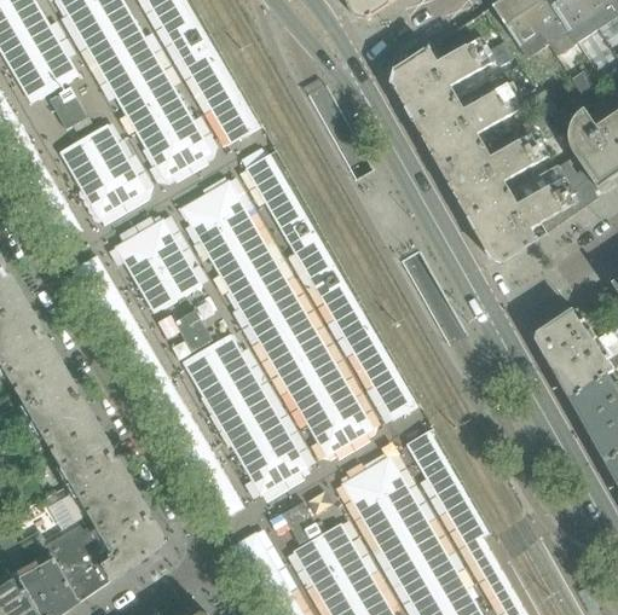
[(0,0),(0,151),(267,614),(573,614),(374,274),(402,260),(417,250),(371,169),(356,179),(329,195),(215,0),(0,0)]
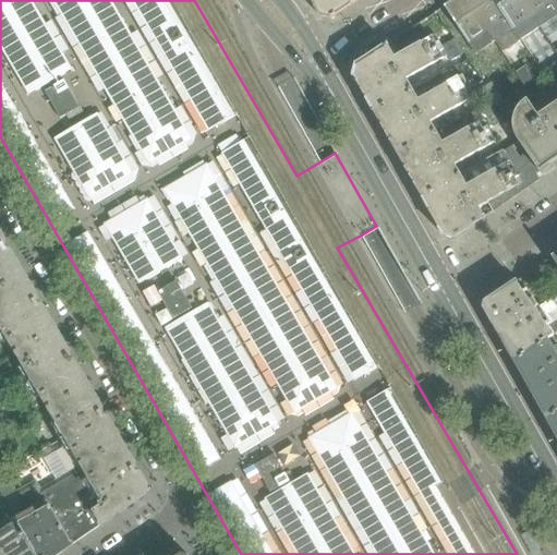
[(311,0),(318,13),(318,14),(330,16),(354,0),(311,0)]
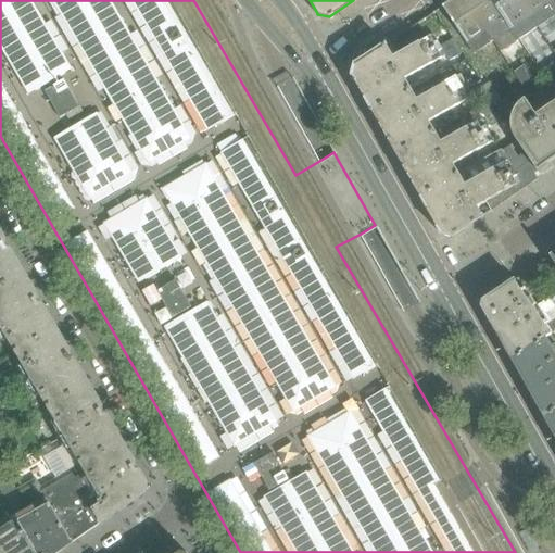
[(500,51),(466,0),(449,0),(441,5),(472,53),(492,40),(500,51)]
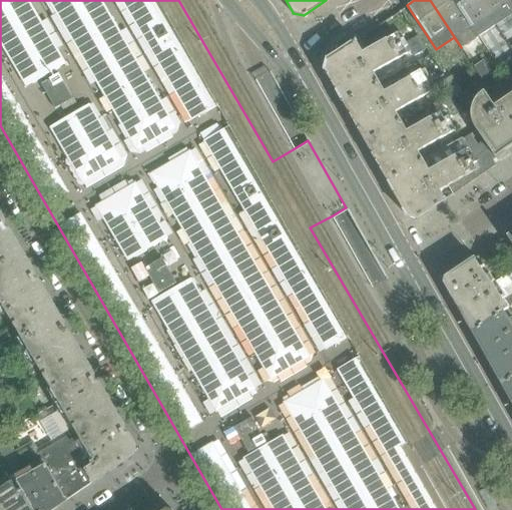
[(479,35),(456,0),(430,0),(461,47),(479,35)]
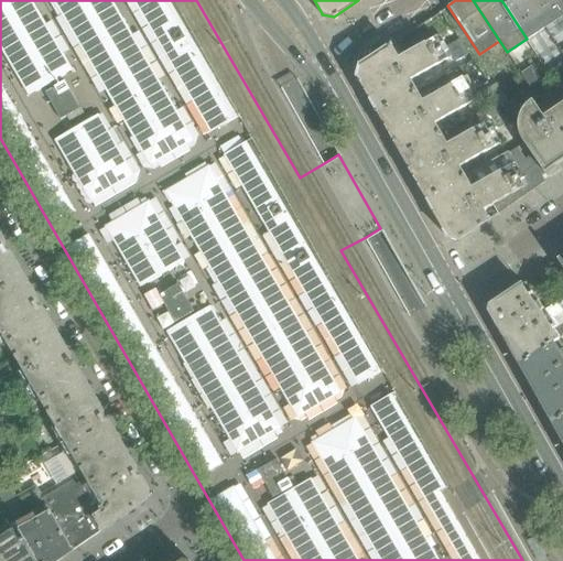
[(545,25),(528,0),(501,0),(527,39),(545,25)]
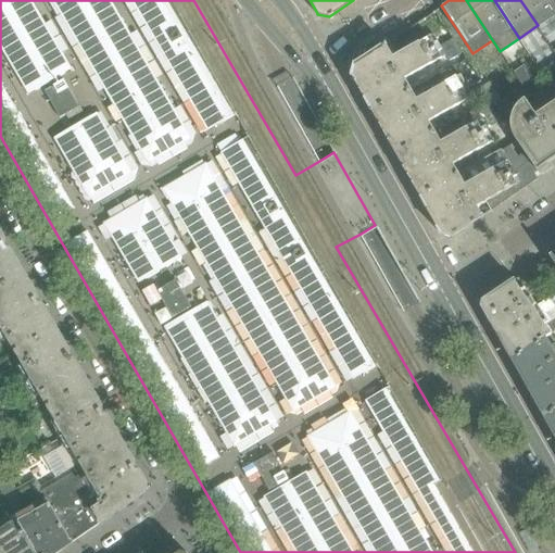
[(554,13),(554,12),(546,0),(520,0),(538,25),(554,13)]
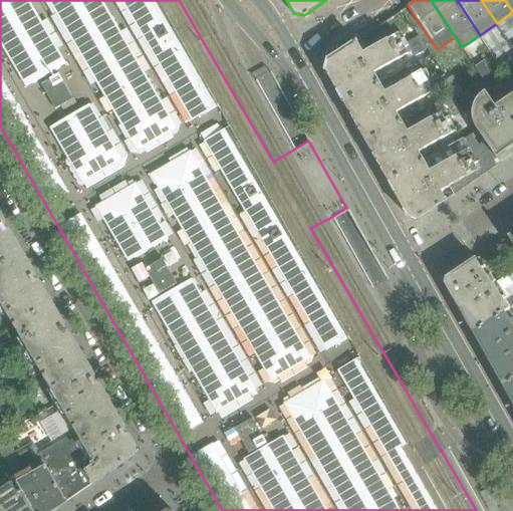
[(374,72),(412,51),(410,48),(413,46),(414,48),(423,43),(416,34),(406,40),(400,29),(361,51),(355,40),(327,58),(324,68),(325,68),(343,101),(379,81),(374,72)]
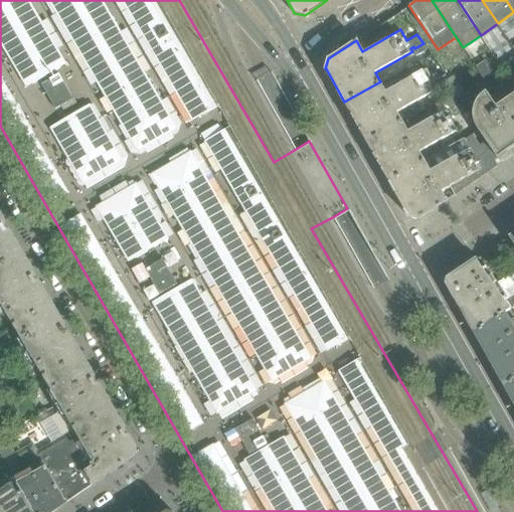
[(493,73),(484,59),(475,66),(483,79),(493,73)]
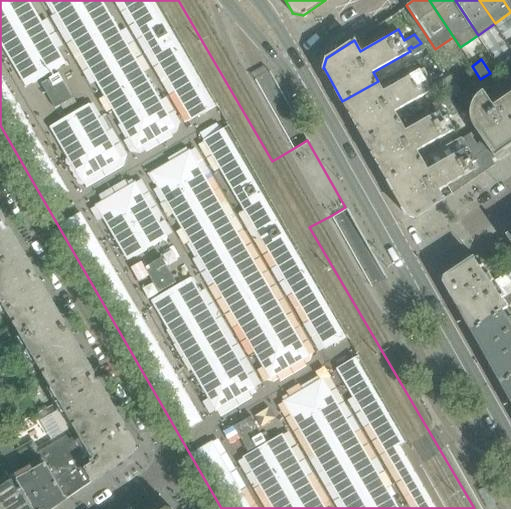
[(395,111),(434,89),(429,79),(436,74),(440,72),(435,63),(424,69),(423,67),(383,90),(378,81),(342,101),(364,141),(400,121),(395,111)]
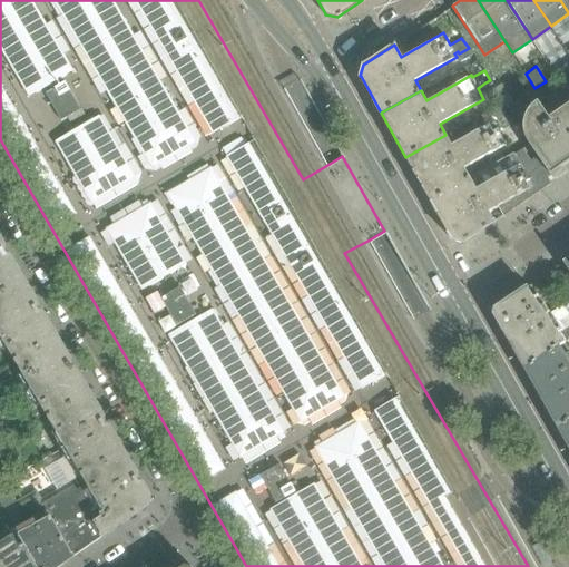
[(463,168),(506,145),(498,132),(512,124),(503,109),(513,103),(501,82),(491,89),(500,104),(470,120),(472,125),(476,130),(451,144),(445,135),(405,157),(430,201),(470,178),(463,168)]
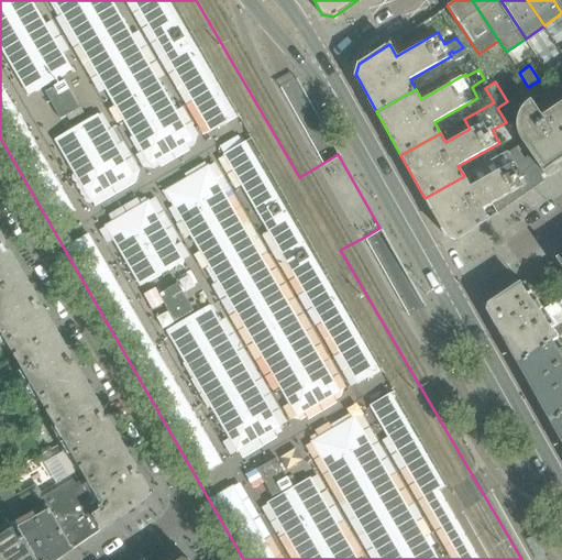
[(561,101),(555,98),(549,97),(542,97),(535,99),(529,102),(524,108),(520,113),(518,120),(518,128),(519,134),(521,140),(543,172),(561,158),(561,101)]
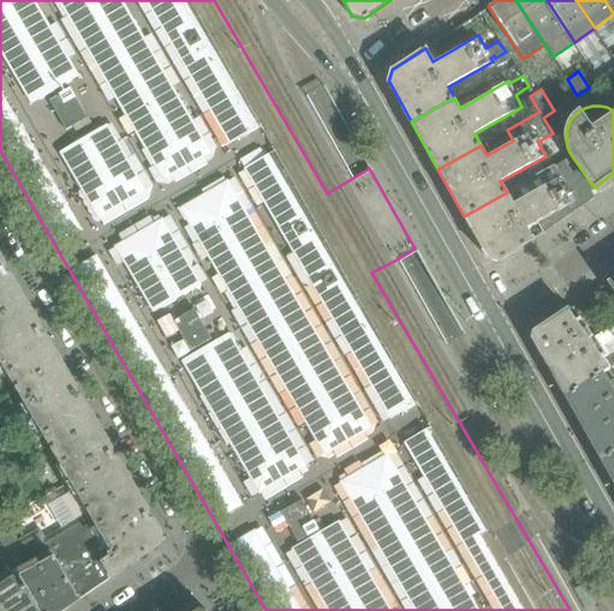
[(528,228),(576,201),(568,187),(560,175),(512,202),(507,192),(464,216),(487,257),(500,261),(500,259),(534,238),(528,228)]
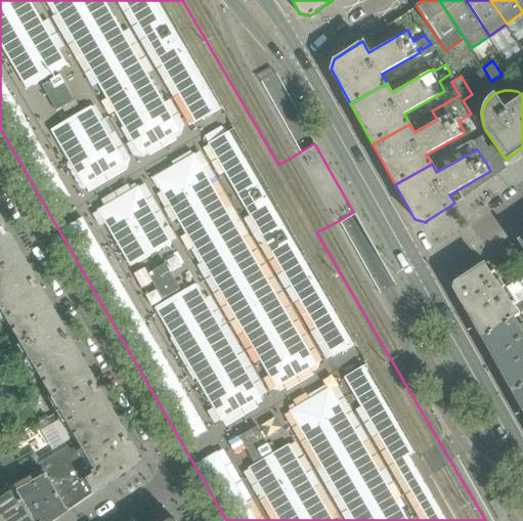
[(0,268),(22,256),(4,225),(0,219),(0,268)]
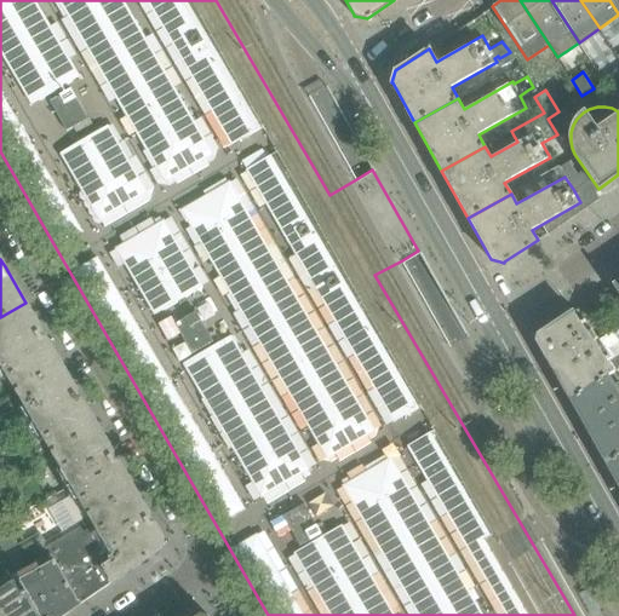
[(62,364),(46,337),(26,303),(0,317),(0,363),(16,391),(62,364)]
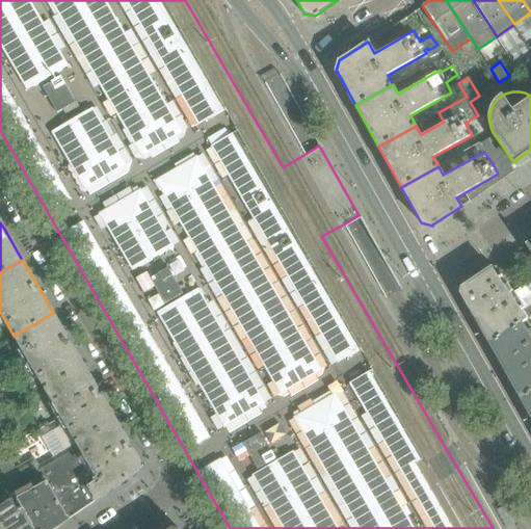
[(518,297),(501,274),(497,276),(490,266),(465,284),(461,295),(489,343),(523,321),(527,318),(521,309),(524,307),(518,297)]
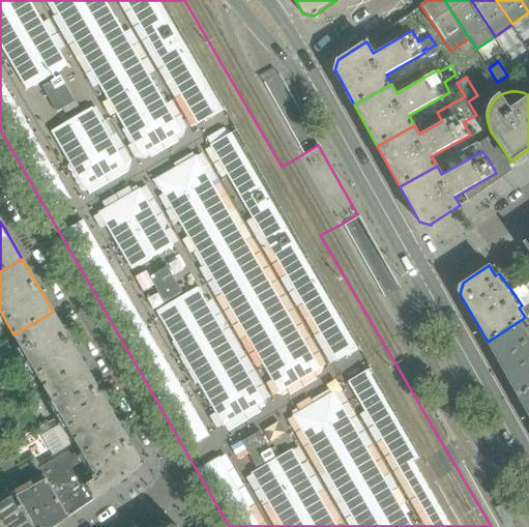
[(84,364),(65,333),(53,312),(13,334),(46,388),(84,364)]
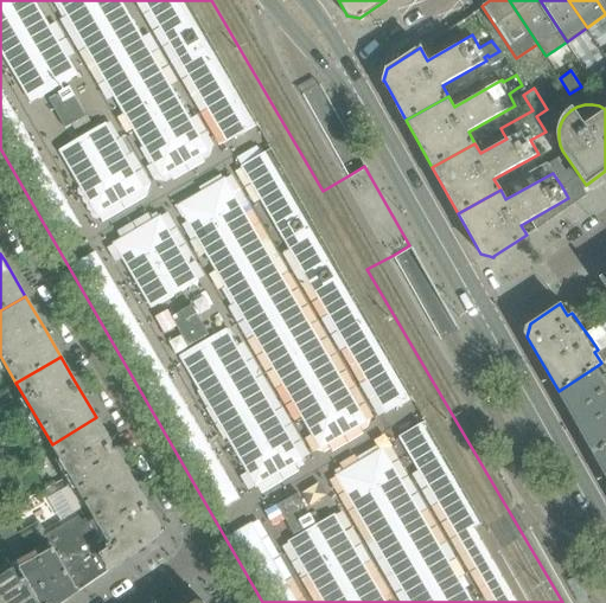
[(605,373),(604,376),(597,366),(559,391),(593,453),(605,444),(605,373)]
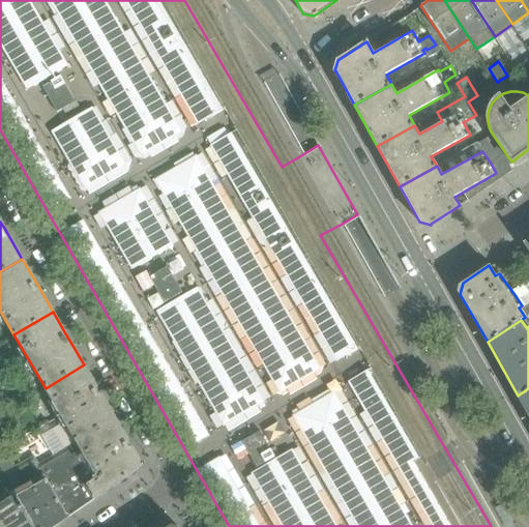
[(0,379),(3,377),(13,371),(8,361),(0,366),(0,379)]
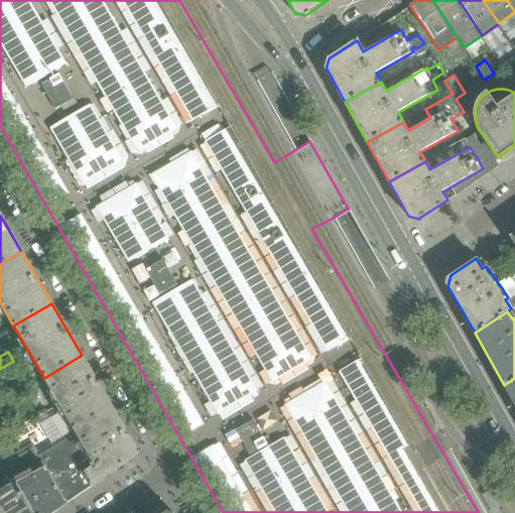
[(111,406),(82,355),(44,378),(74,428),(111,406)]
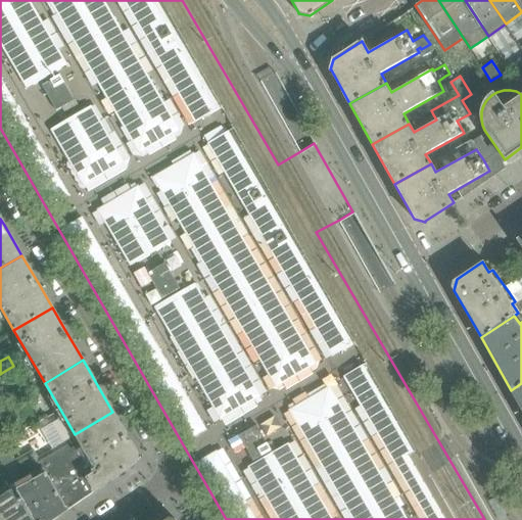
[(6,377),(19,369),(16,365),(13,366),(3,372),(6,377)]
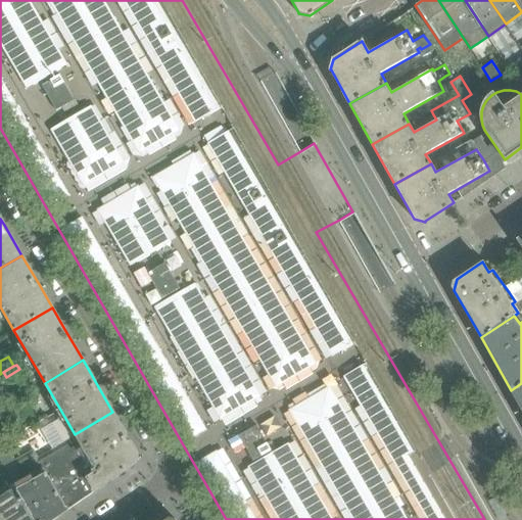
[(521,383),(511,390),(521,410),(521,383)]
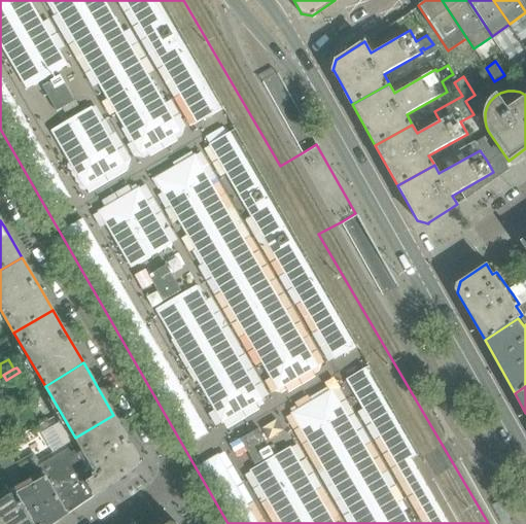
[(68,512),(135,466),(137,455),(113,415),(75,438),(38,459),(68,512)]
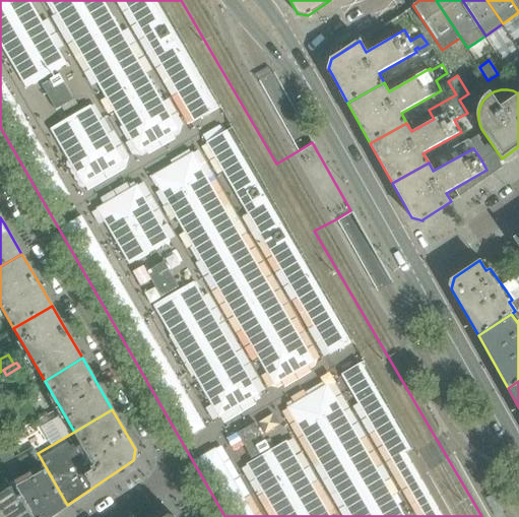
[(15,456),(4,437),(0,439),(0,457),(3,462),(4,462),(15,456)]
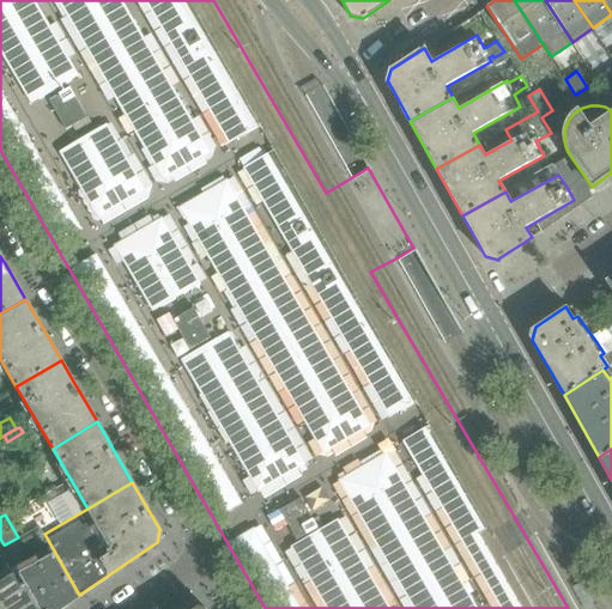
[(58,608),(79,595),(44,534),(38,524),(18,537),(5,544),(25,582),(22,584),(35,608),(58,608)]
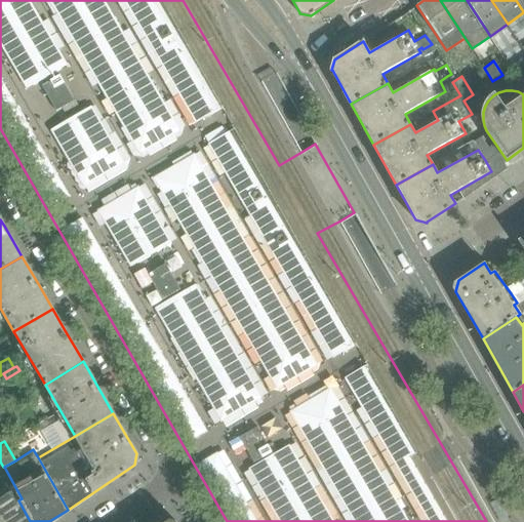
[(30,521),(18,500),(17,502),(11,490),(0,497),(0,511),(6,521),(30,521)]
